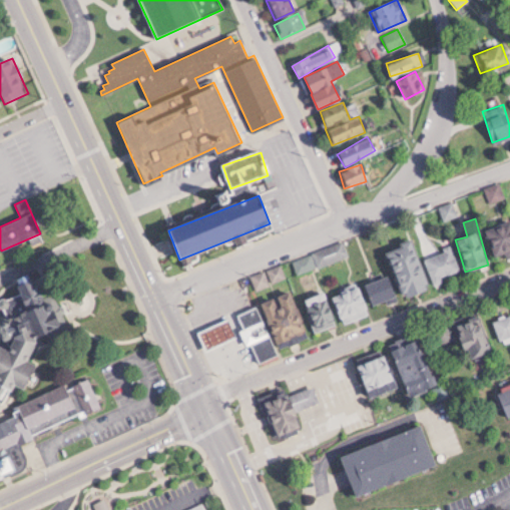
[(509,218),(484,230),(497,259),(509,251),(509,218)]
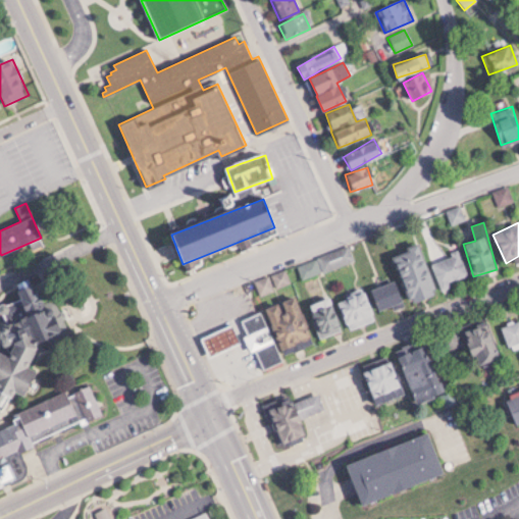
[(418,244),(393,253),(411,303),(436,295),(418,244)]
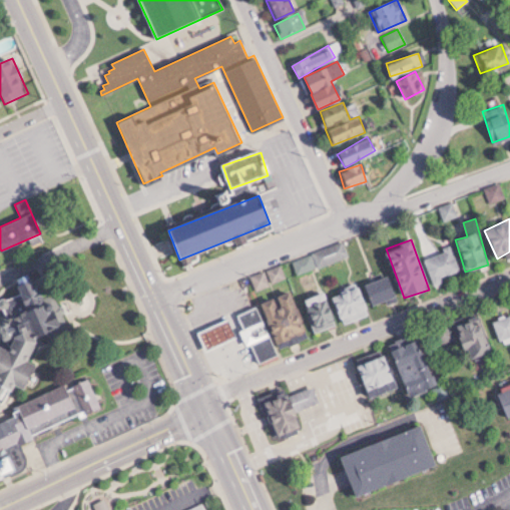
[(346,256),(340,242),(311,256),(317,269),(346,256)]
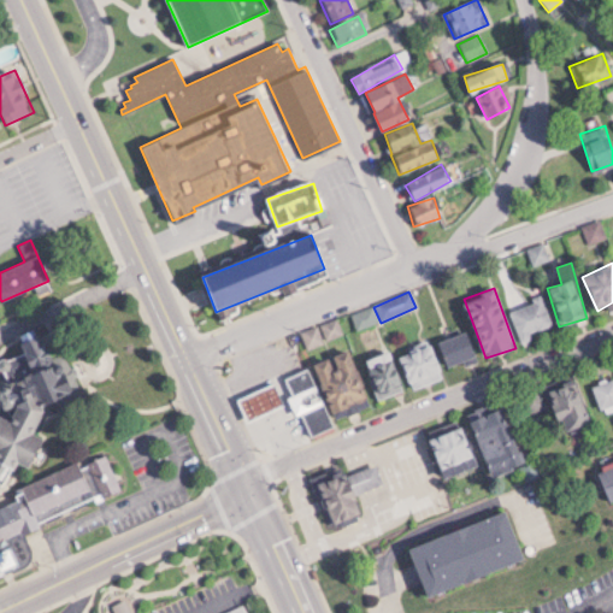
[(518,341),(550,329),(541,300),(508,311),(518,341)]
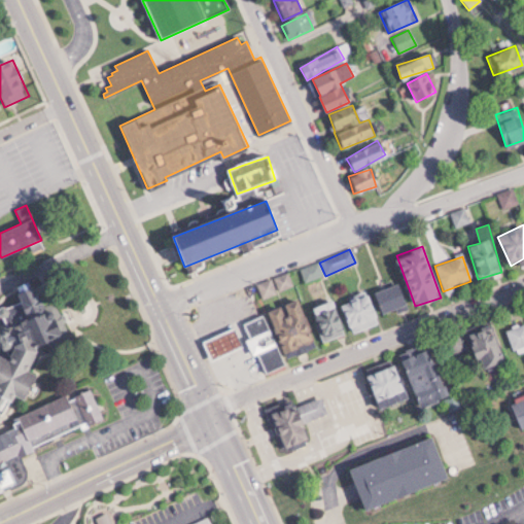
[(274,280),(278,291),(290,286),(286,275),(274,280)]
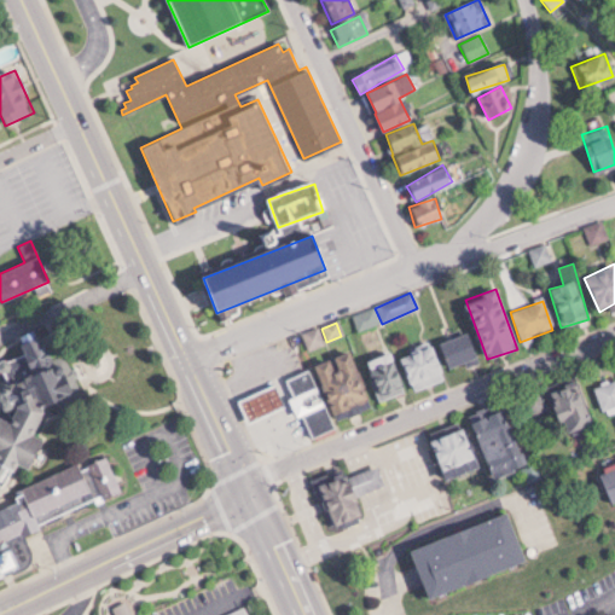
[(0,488),(3,487),(7,473),(21,465),(34,469),(41,441),(40,435),(46,415),(76,400),(74,381),(59,352),(52,349),(46,337),(29,334),(25,334),(27,340),(23,342),(28,375),(0,388),(0,411),(0,488)]
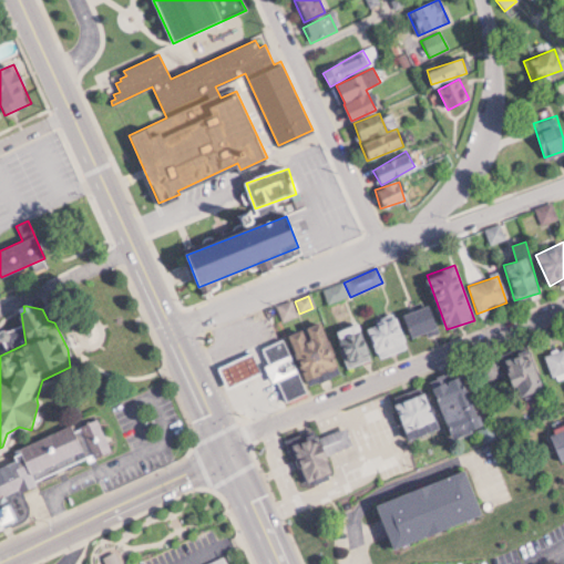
[(403,314),(411,341),(437,335),(430,307),(403,314)]
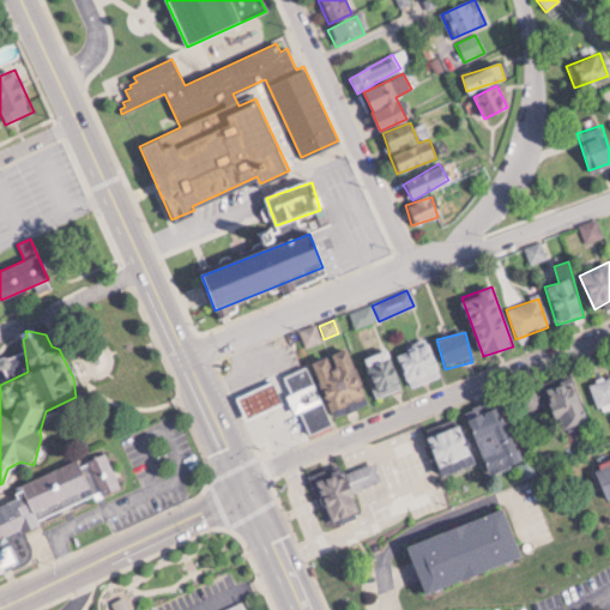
[(440,378),(427,343),(397,355),(409,388),(440,378)]
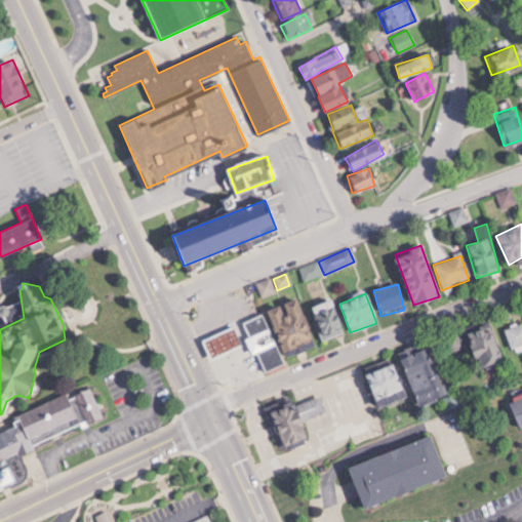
[(298,298),(268,310),(282,353),(313,343),(298,298)]
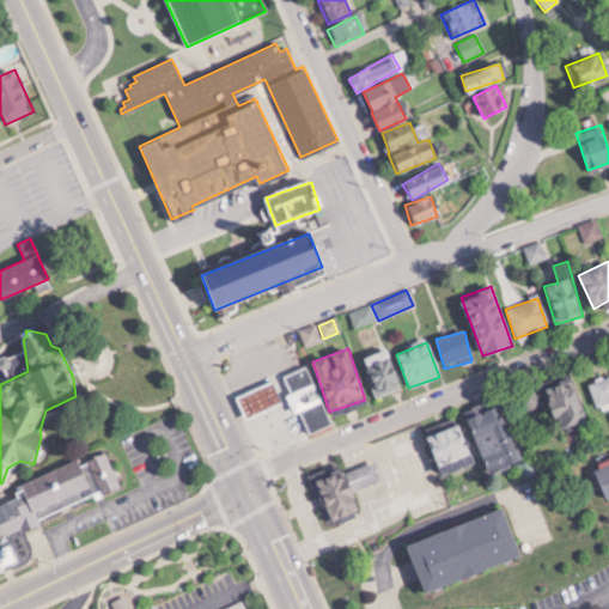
[(401,389),(387,349),(361,359),(375,397),(401,389)]
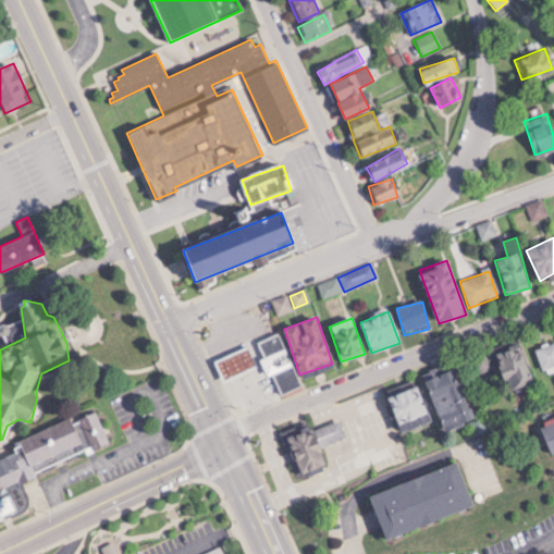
[(275,397),(299,388),(279,334),(255,343),(275,397)]
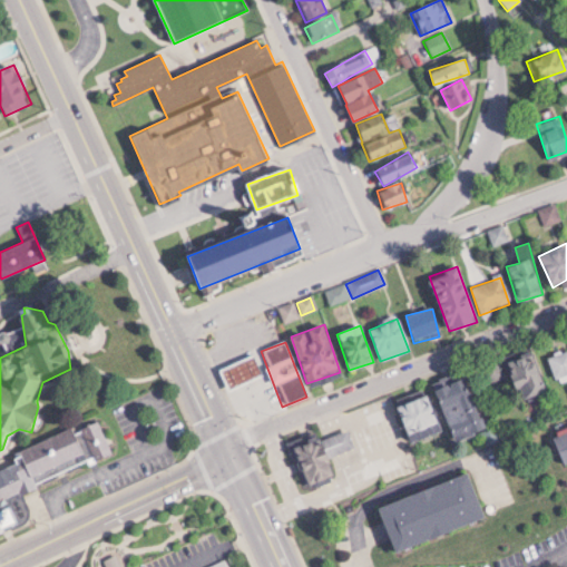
[(519,400),(546,389),(528,348),(502,359),(519,400)]
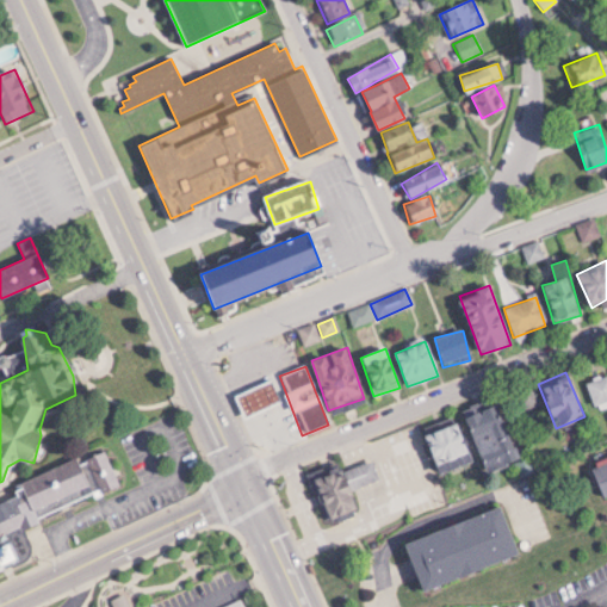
[(593,408),(606,403),(606,376),(586,381),(593,408)]
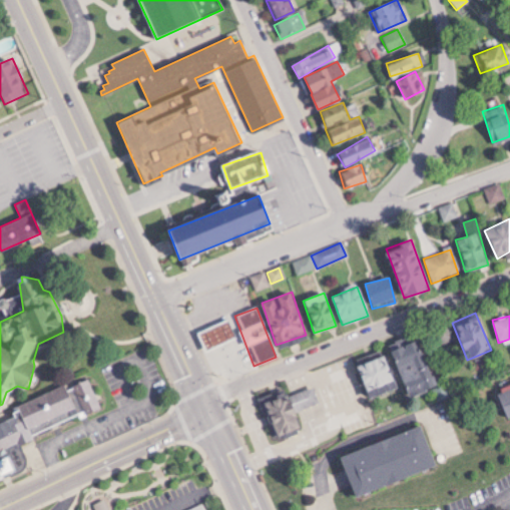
[(203,351),(234,340),(227,321),(197,332),(203,351)]
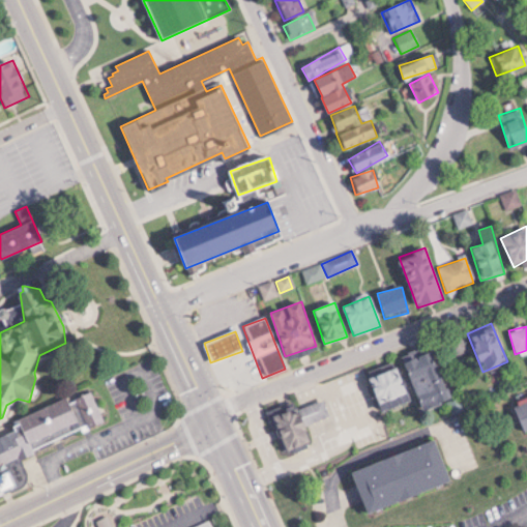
[(422,410),(450,400),(431,351),(403,361),(422,410)]
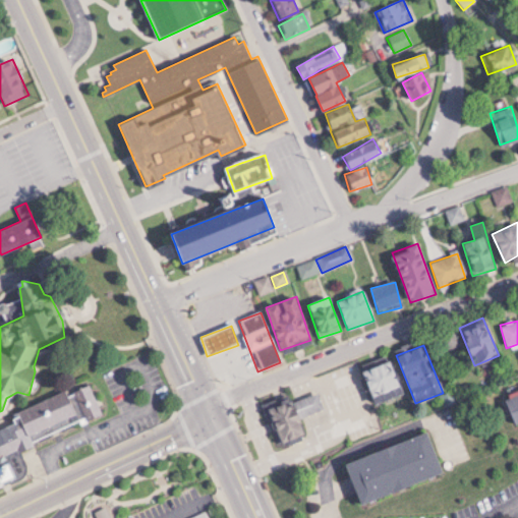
[(376,405),(403,393),(389,360),(361,372),(376,405)]
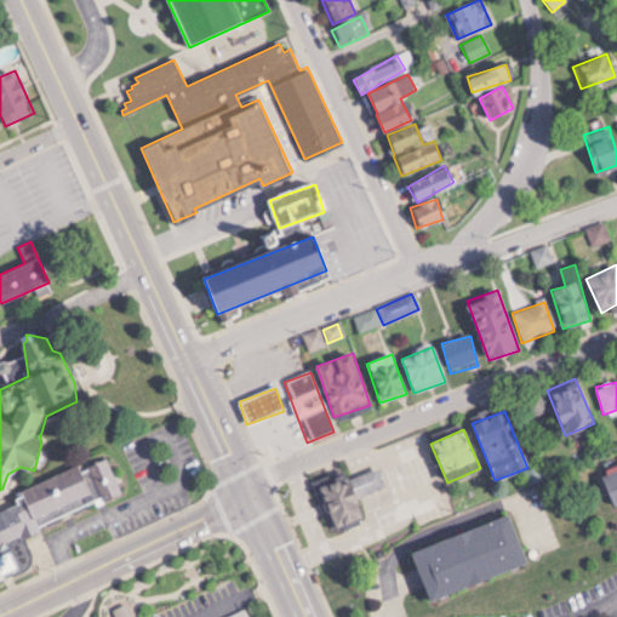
[(120,496),(106,457),(6,492),(10,502),(0,506),(0,578),(33,567),(21,532),(120,496)]
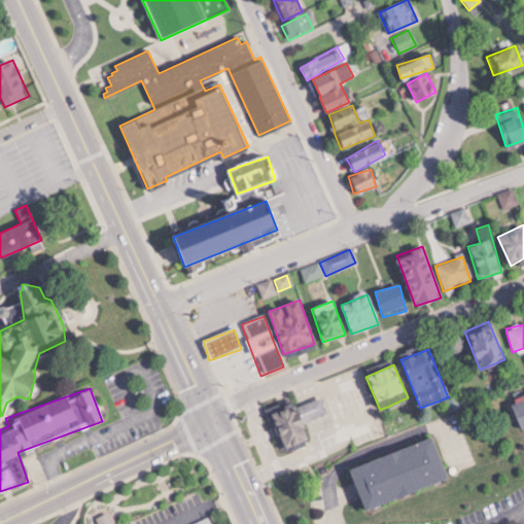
[(266,412),(279,451),(310,442),(304,422),(326,415),(319,394),(266,412)]
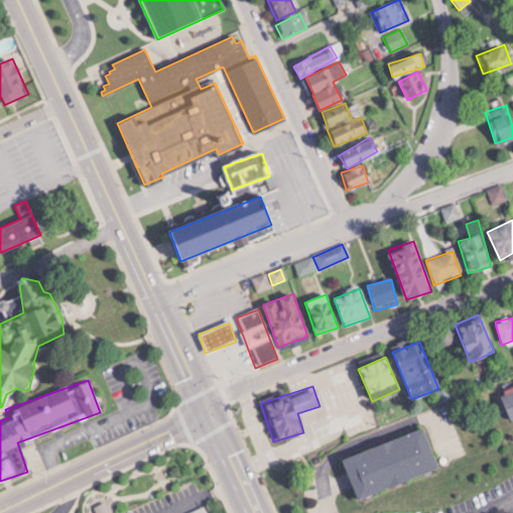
[(512,416),(512,387),(500,392),(509,418),(512,416)]
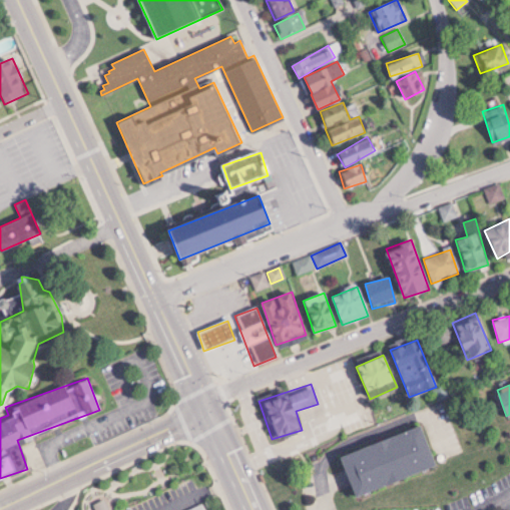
[(436,467),(422,427),(341,454),(355,495),(436,467)]
